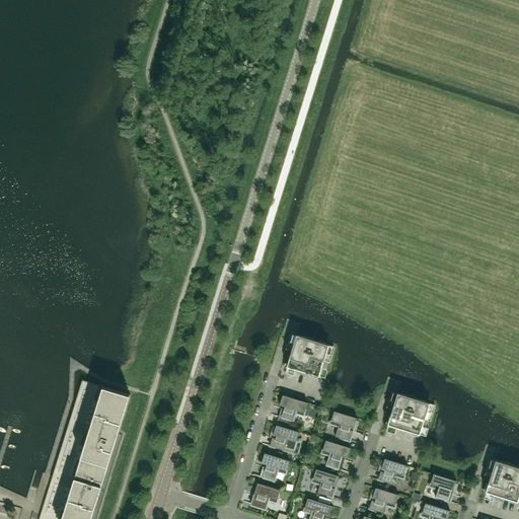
[(319,376),(329,345),(297,335),(287,366),(319,376)]
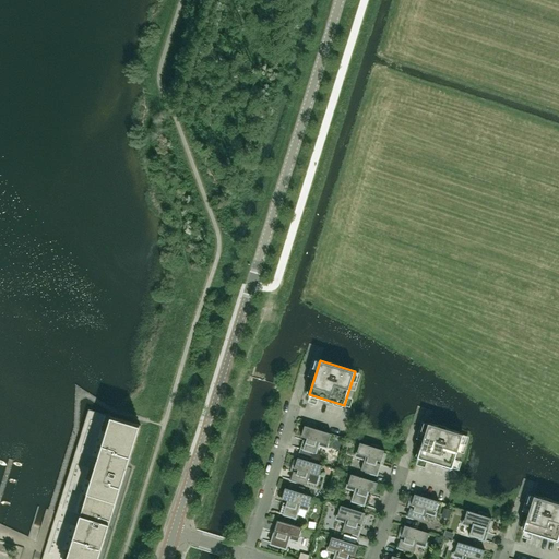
[(98,558),(141,425),(88,409),(57,512),(57,513),(42,558),(98,558)]
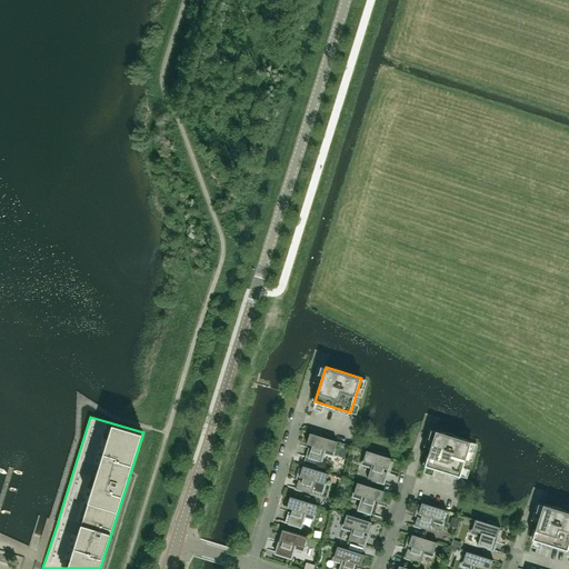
[(460,477),(471,441),(436,430),(426,466),(460,477)]
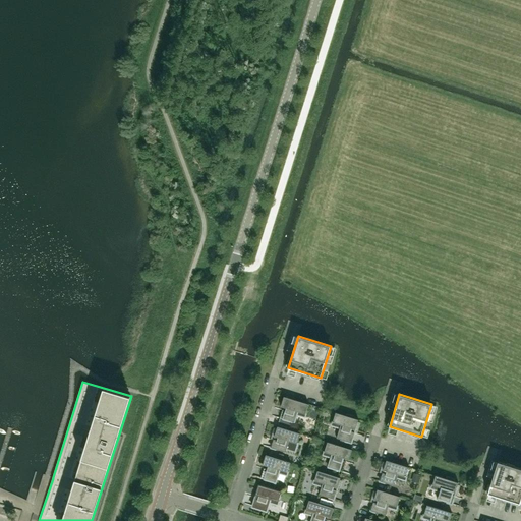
[(305,414),(308,404),(284,396),(281,406),(287,408),(286,411),(283,410),(280,418),(294,422),(296,414),(305,416),(306,414),(305,414)]
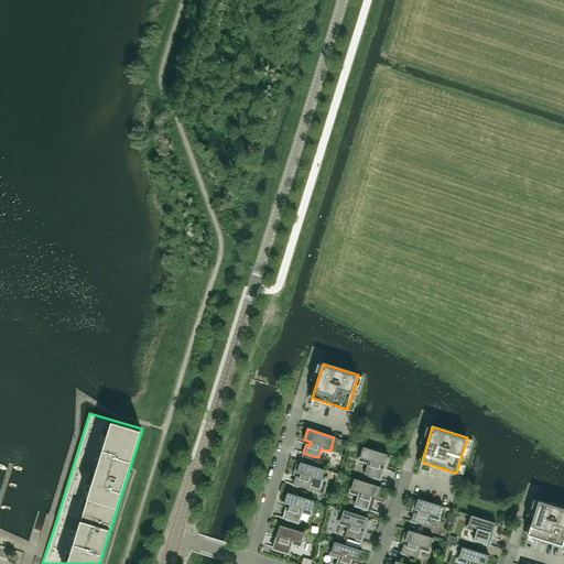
[(380,479),(388,454),(383,453),(384,449),(376,447),(375,449),(364,446),(360,457),(359,457),(359,459),(368,463),(365,474),(380,479)]
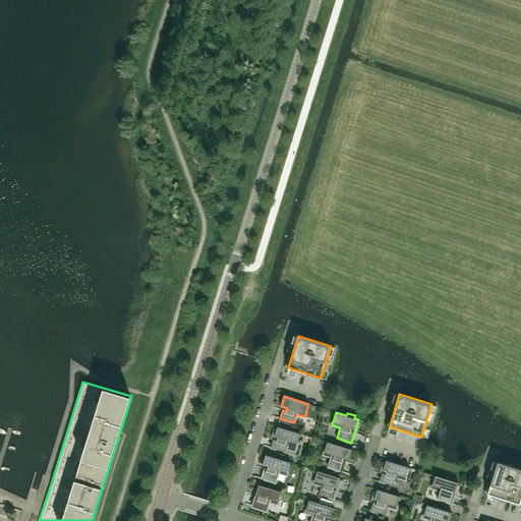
[(297,444),(300,433),(278,426),(271,448),(286,452),(287,449),(295,451),(297,444)]
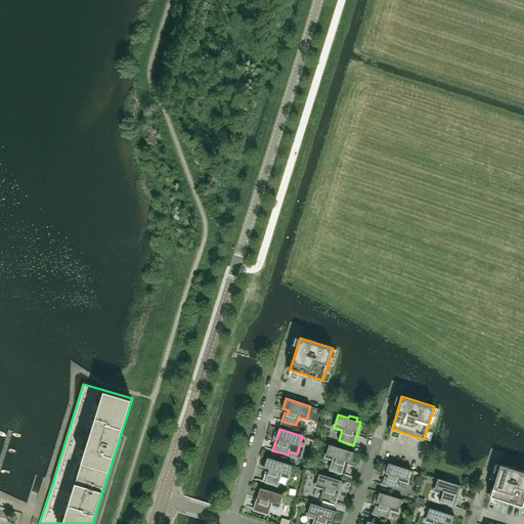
[(351,462),(354,452),(329,444),(325,454),(324,456),(334,460),(330,470),(344,474),(347,464),(344,463),(345,461),(351,462)]
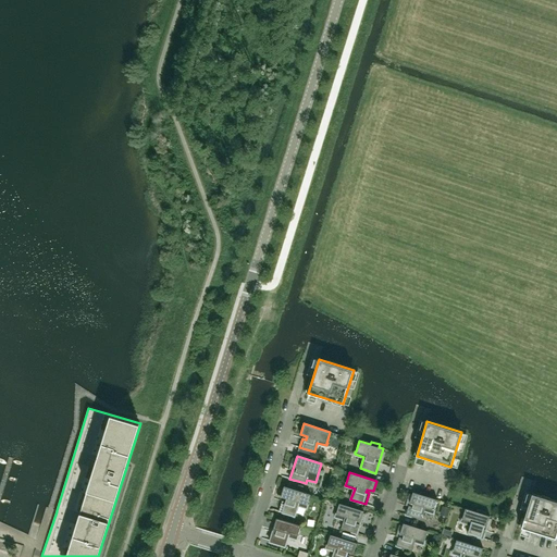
[(307,505),(311,494),(284,486),(281,497),(287,498),(286,502),(283,500),(280,511),(294,516),(298,505),(307,508),(308,505),(307,505)]
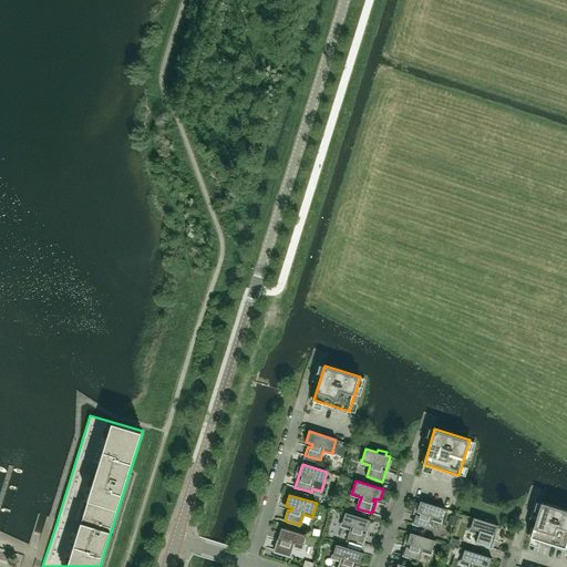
[(442,519),(445,508),(421,501),(413,524),(430,528),(432,519),(441,523),(442,519)]
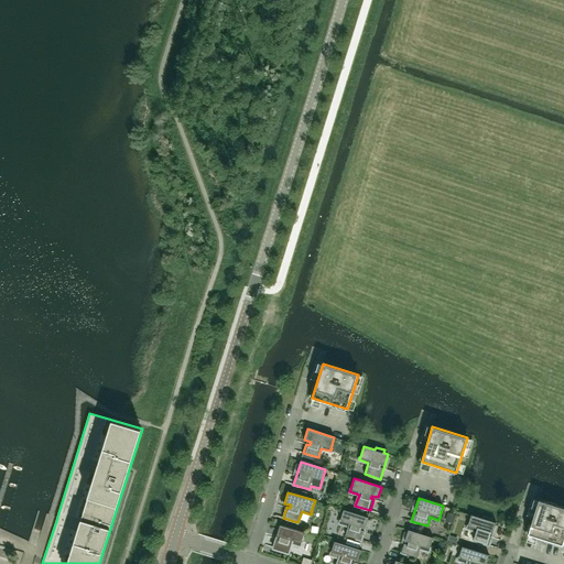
[(563,545),(563,540),(563,507),(539,500),(528,534),(563,545)]
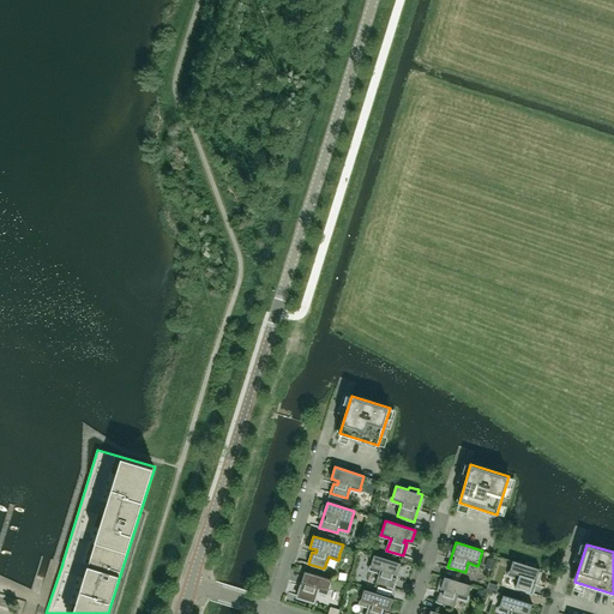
[(393,588),(401,563),(374,554),(371,566),(369,570),(379,572),(375,583),(393,588)]
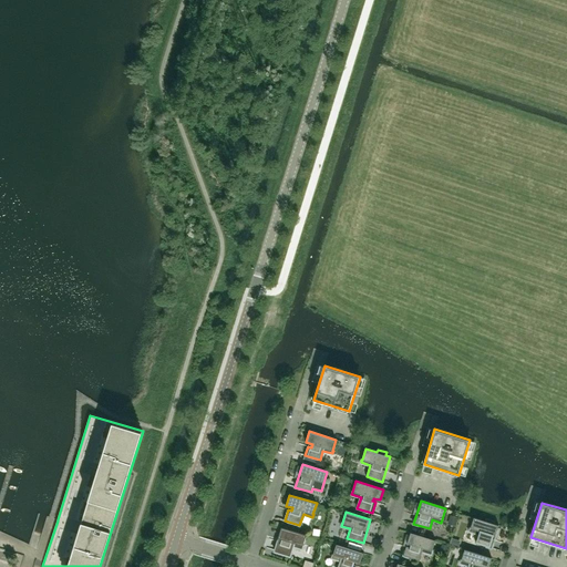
[(492,548),(498,525),(494,524),(495,521),(486,518),(485,521),(474,517),(471,528),(470,531),(478,534),(475,543),(492,548)]
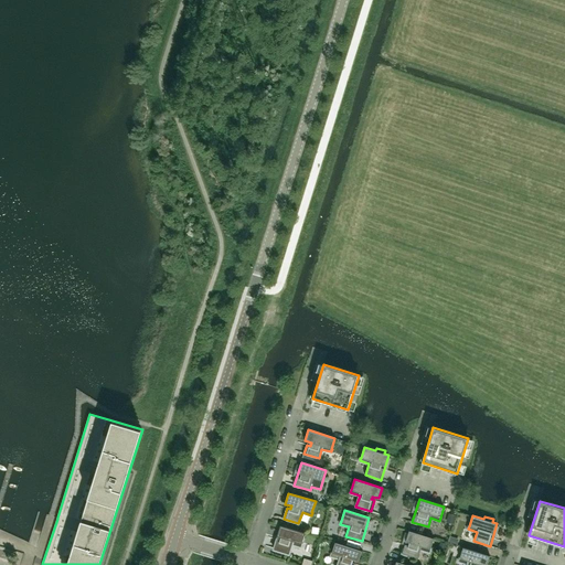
[(302,544),(306,533),(280,525),(277,536),(278,536),(274,548),(289,553),(292,544),(301,546),(302,544)]
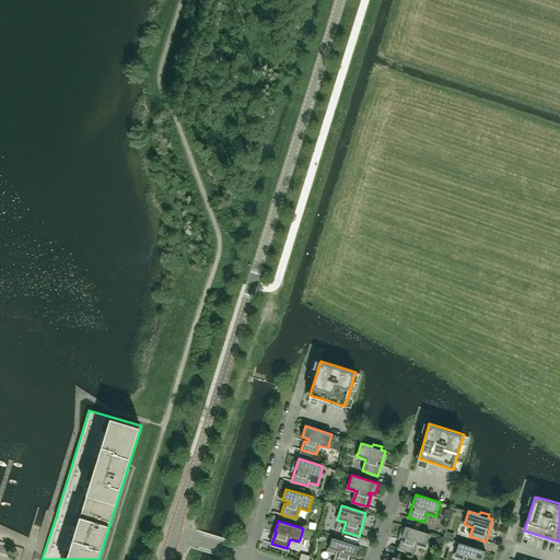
[(427,545),(430,534),(406,526),(398,548),(415,553),(417,545),(427,547),(427,545)]
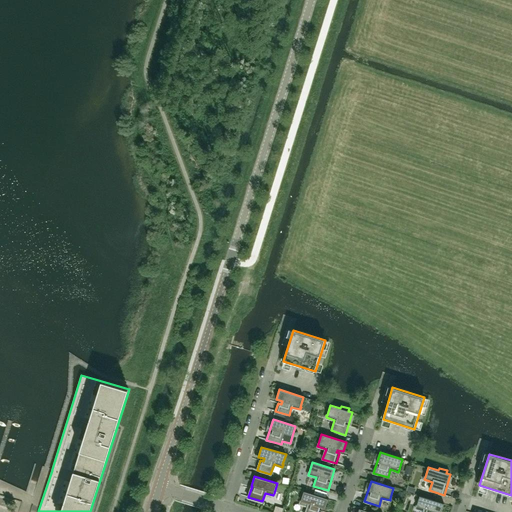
[(325,509),(328,499),(304,491),(301,501),(300,501),(300,504),(308,506),(305,511),(321,511),(322,510),(318,509),(319,507),(325,509)]
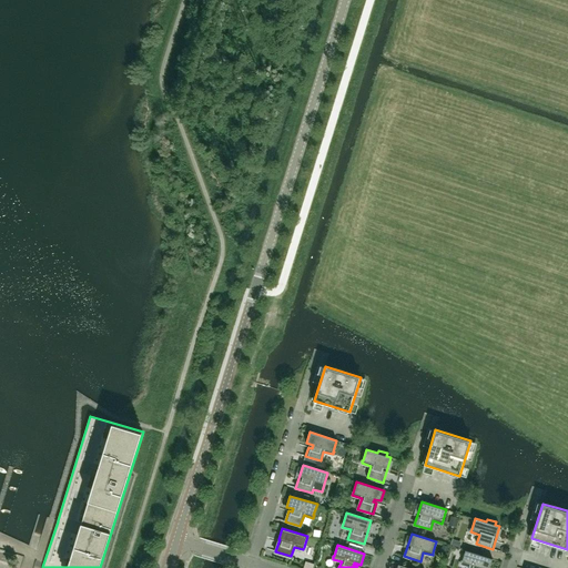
[(484,567),(489,567),(493,559),(465,550),(462,561),(460,564),(470,567),(469,567),(482,567),(483,567),(484,567)]
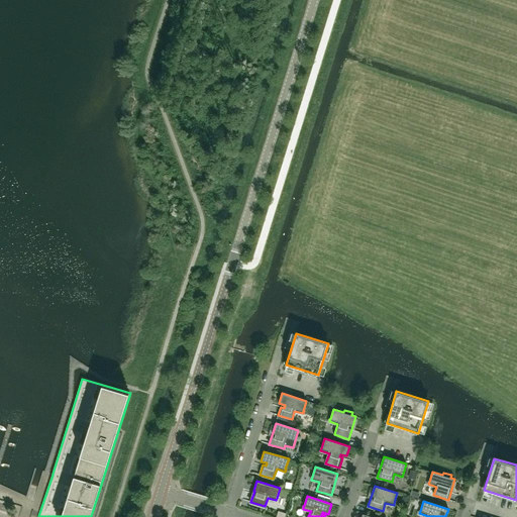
All buildings are outlined.
